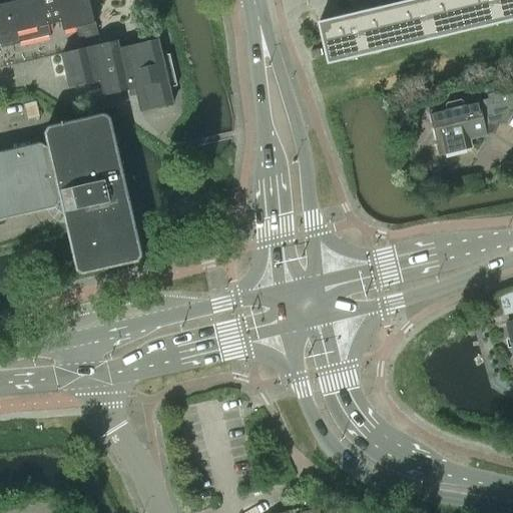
[(0,0),(0,44),(1,47),(19,43),(19,42),(48,35),(48,36),(50,36),(48,25),(61,22),(62,30),(75,27),(78,39),(97,35),(97,33),(95,33),(93,23),(95,23),(94,21),(93,21),(88,0),(0,0)]
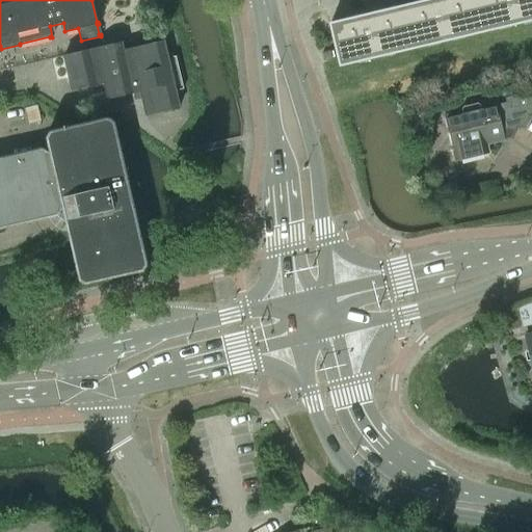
[(410,48),(481,31),(473,0),(427,0),(401,6),(410,48)]
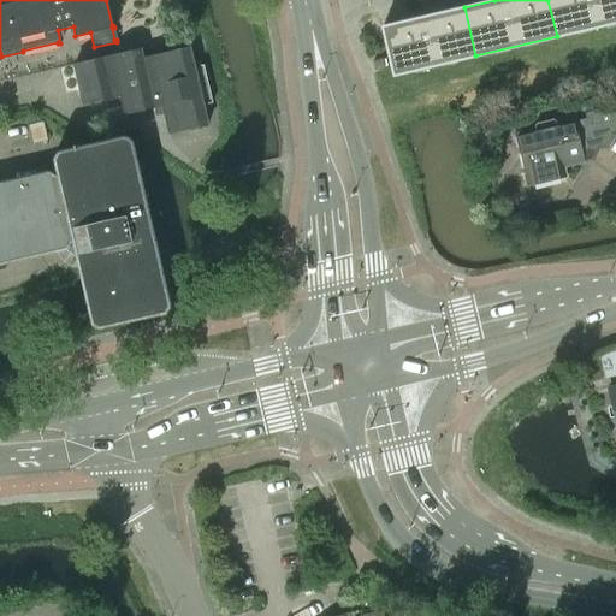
[(615,0),(548,0),(557,36),(615,22),(615,0)]
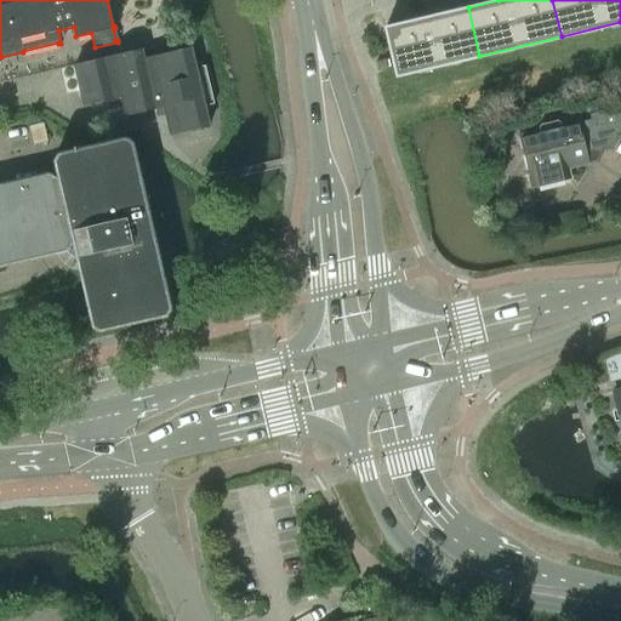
[(397,75),(479,56),(468,7),(385,27),(397,75)]
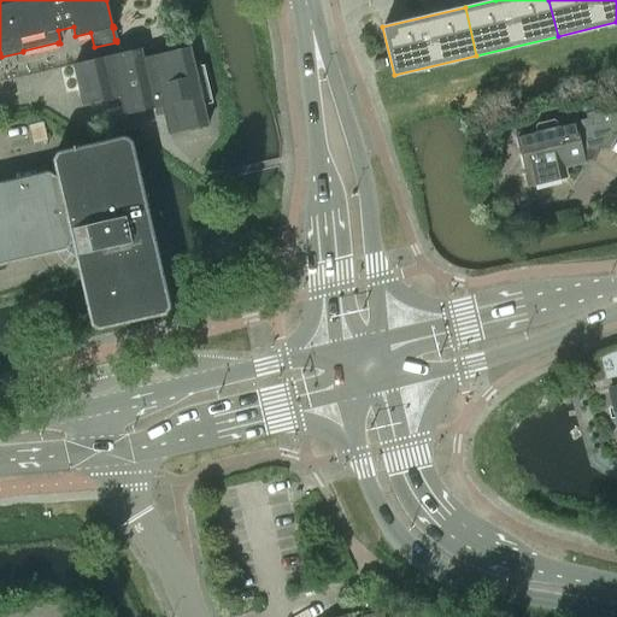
[(159,45),(74,65),(83,104),(121,95),(124,113),(163,105),(169,133),(207,124),(204,105),(212,103),(204,64),(194,66),(189,48),(162,54),(159,45)]
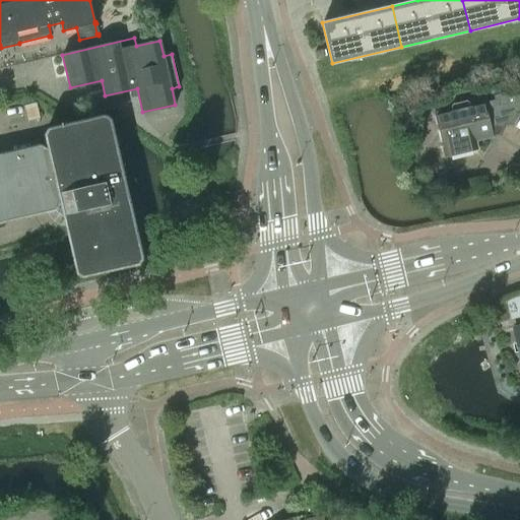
[(493,137),(490,124),(491,123),(494,125),(499,124),(501,121),(500,118),(519,113),(519,89),(494,95),(495,101),(484,103),(484,100),(434,112),(445,157),(477,149),(475,141),(493,137)]
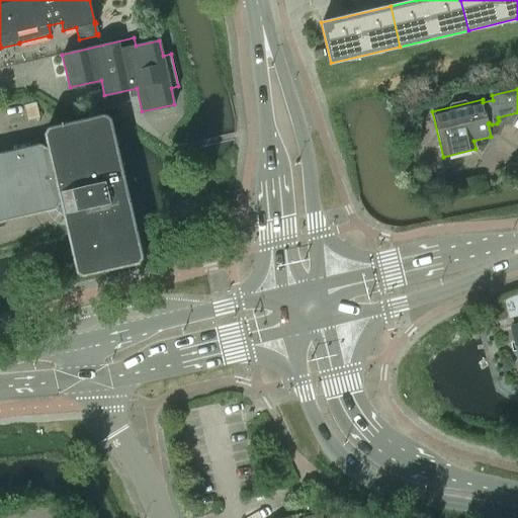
[(105,114),(104,113),(49,126),(48,127),(45,133),(45,134),(48,147),(47,147),(41,144),(40,143),(0,152),(0,223),(56,210),(57,209),(63,214),(76,272),(77,272),(82,276),(83,276),(139,264),(140,263),(143,257),(143,256),(111,118),(110,117),(105,114)]
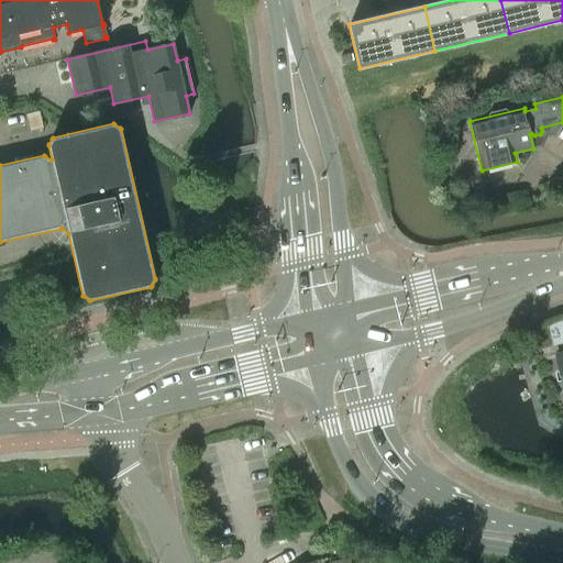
All buildings are outlined.
